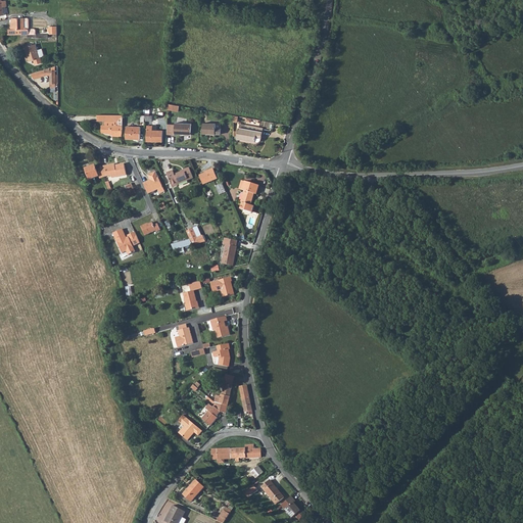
[(25,18),(13,18),(13,22),(11,22),(12,30),(8,30),(8,35),(28,35),(29,35),(29,30),(29,19),(28,18),(25,18)]
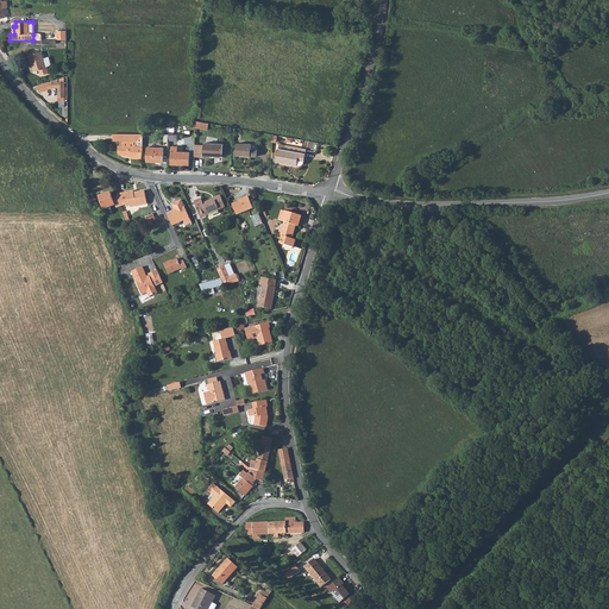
[(42,52),(30,55),(32,66),(30,67),(31,71),(33,70),(35,71),(39,69),(42,75),(50,73),(48,68),(45,68),(42,52)]
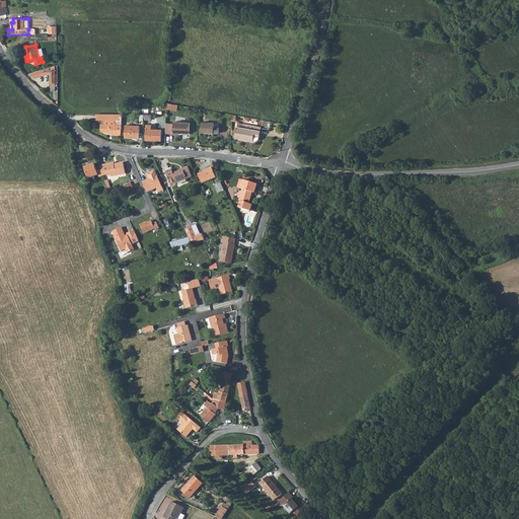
[(56,82),(58,82),(57,74),(56,74),(55,70),(50,70),(50,68),(46,69),(31,72),(32,78),(45,74),(50,74),(50,87),(56,86),(56,82)]
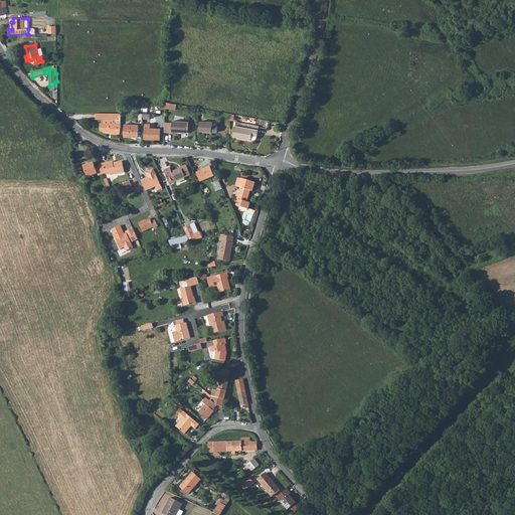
[(111,134),(121,134),(121,114),(96,114),(96,120),(103,120),(103,124),(101,124),(101,129),(105,130),(105,132),(111,132),(111,134)]
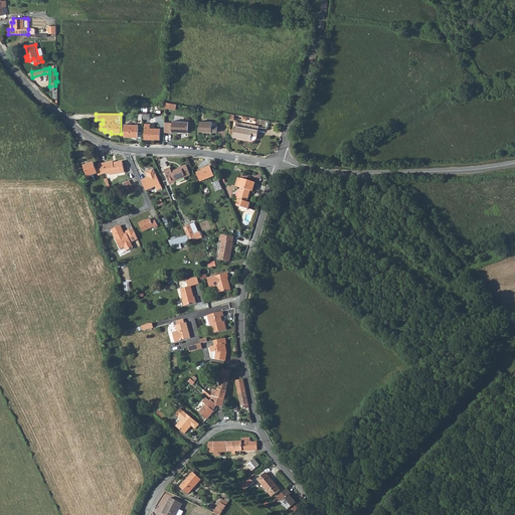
[(189,122),(173,121),(173,123),(165,123),(165,133),(172,133),(172,131),(188,132),(189,122)]
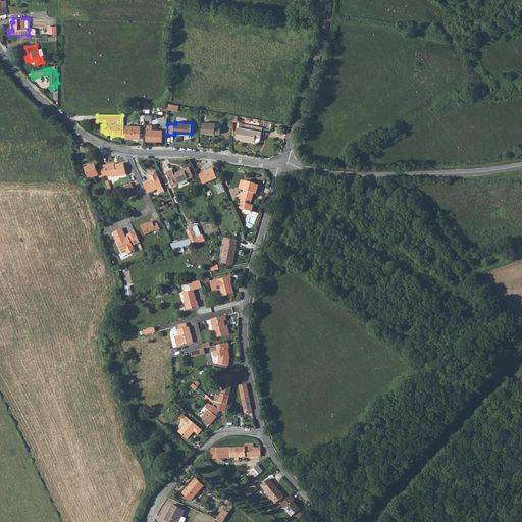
[(221,123),(204,123),(203,133),(220,134),(221,123)]
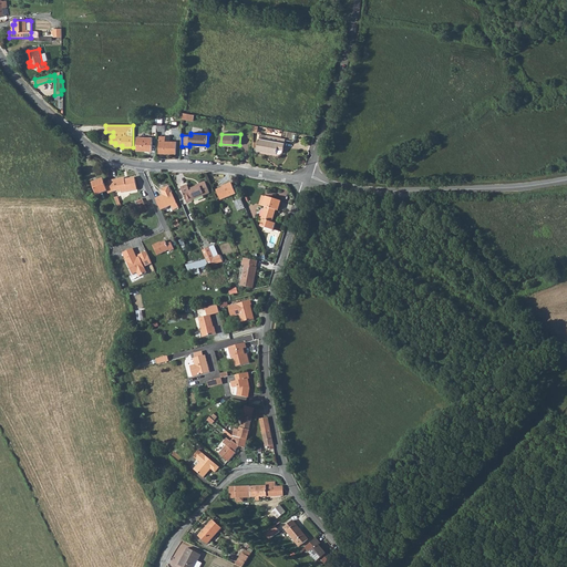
[(258,142),(254,141),(254,147),(257,147),(257,151),(282,155),(285,144),(279,143),(279,138),(259,135),(258,142)]
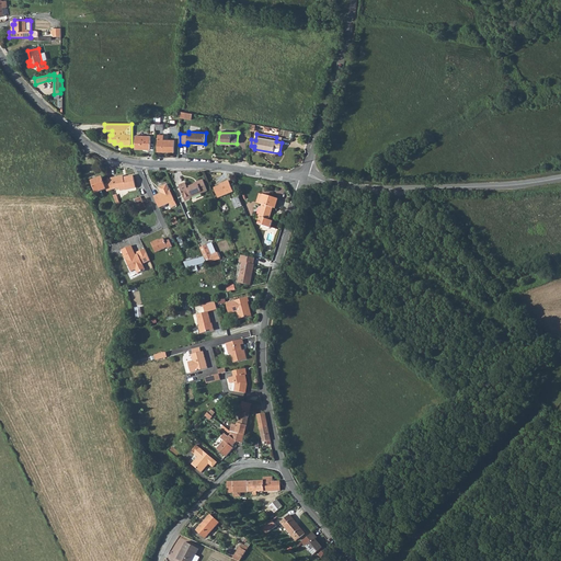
[(163,135),(158,135),(157,152),(174,152),(174,139),(163,139),(163,135)]
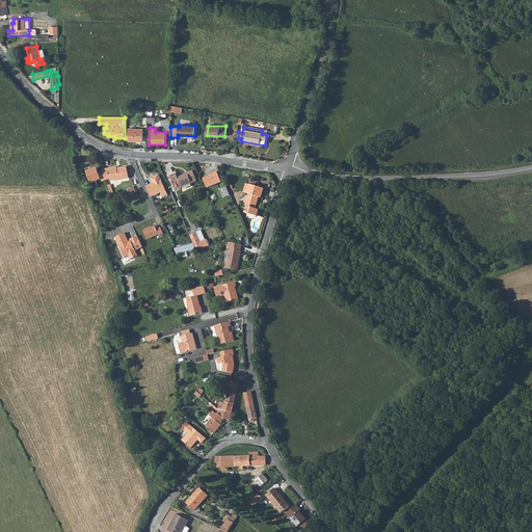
[(143,129),(128,129),(128,141),(142,141),(143,129)]
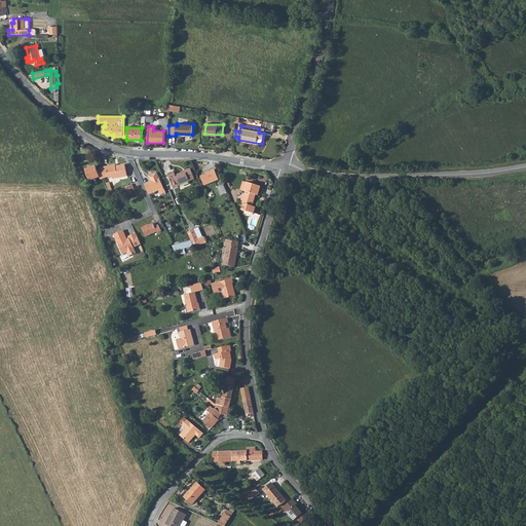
[(94,163),(83,166),(87,178),(98,175),(94,163)]
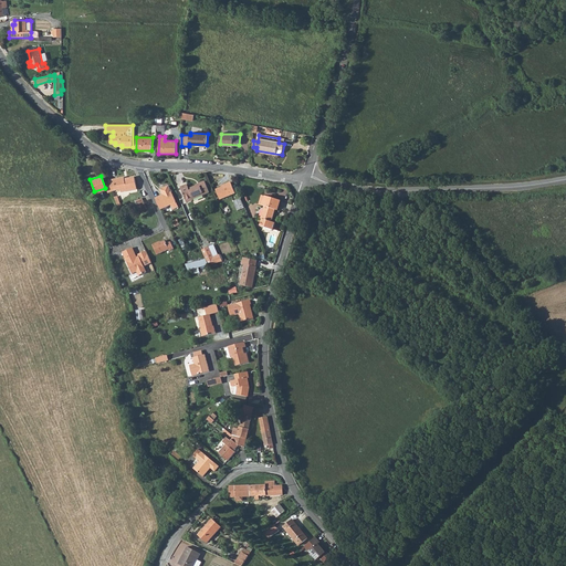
[(124,176),(108,180),(113,191),(121,188),(122,191),(137,187),(134,176),(124,178),(124,176)]
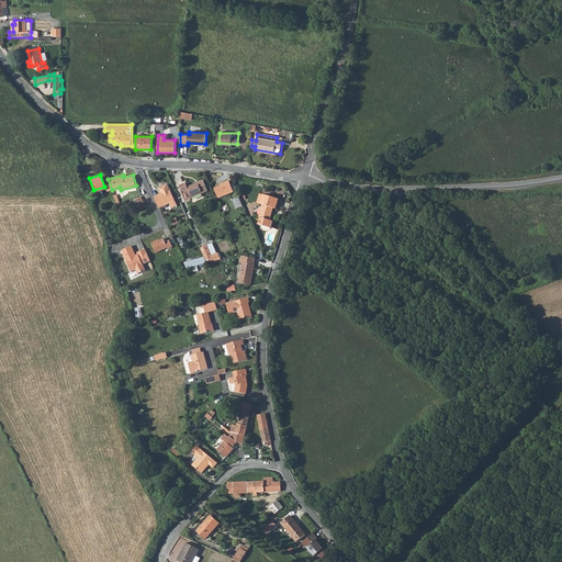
[(187,184),(180,187),(186,202),(208,192),(202,181),(197,183),(198,186),(188,189),(187,184)]
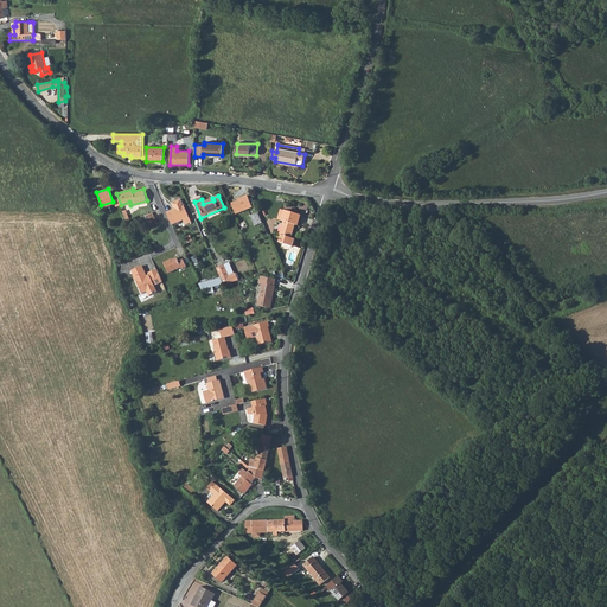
[(244,199),(232,204),(236,215),(253,208),(247,196),(243,198),(244,199)]
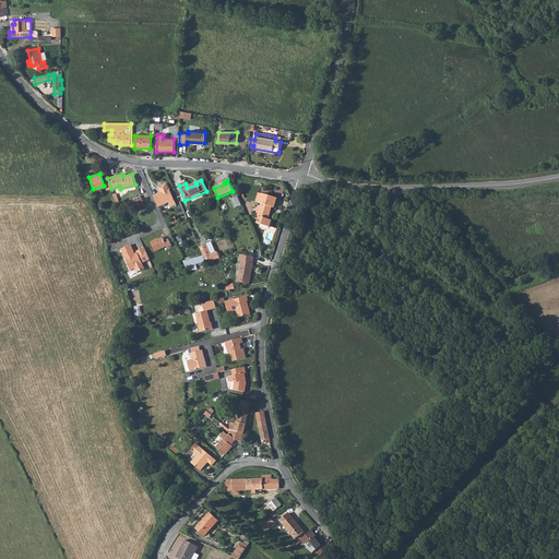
[(161,192),(153,195),(158,207),(168,203),(170,207),(176,204),(165,183),(157,187),(161,192)]
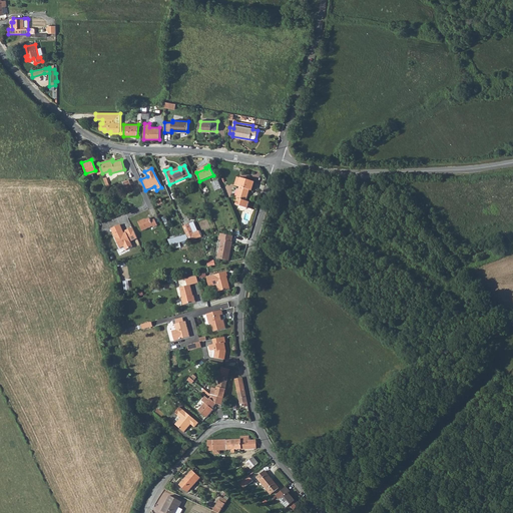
[(253,181),(239,177),(239,178),(237,187),(238,187),(236,198),(237,199),(235,206),(246,209),(248,202),(245,201),(248,190),(250,191),(253,181)]
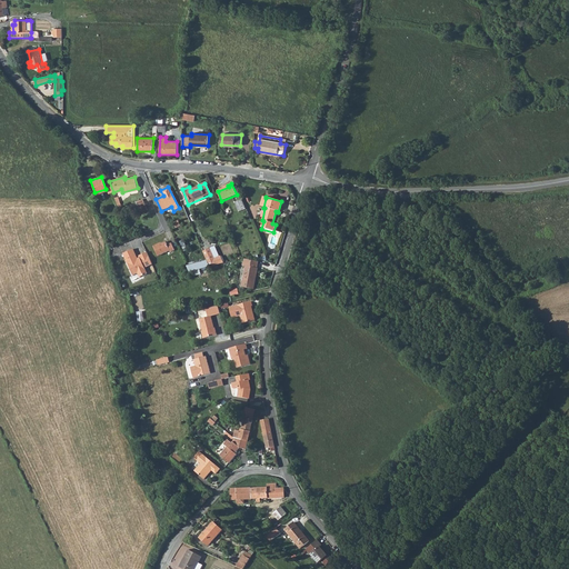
[(136,201),(141,212),(149,209),(143,198),(136,201)]
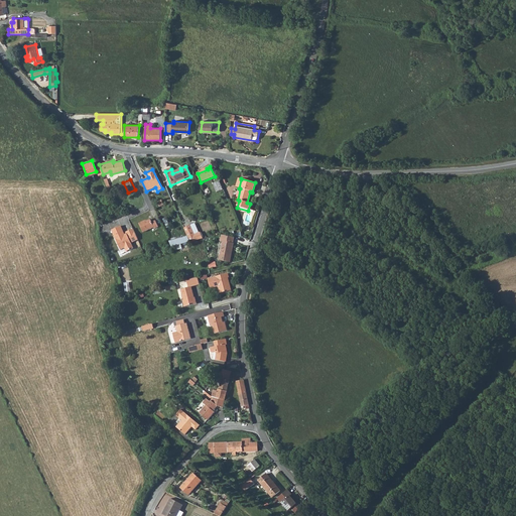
[(220,180),(214,182),(217,190),(223,188),(220,180)]
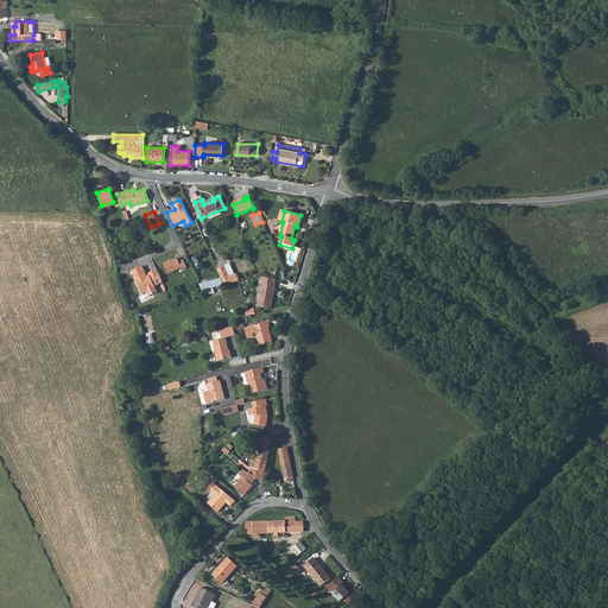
[(170,258),(163,261),(168,272),(181,266),(181,267),(185,265),(183,258),(178,260),(176,257),(172,259),(170,259),(170,258)]
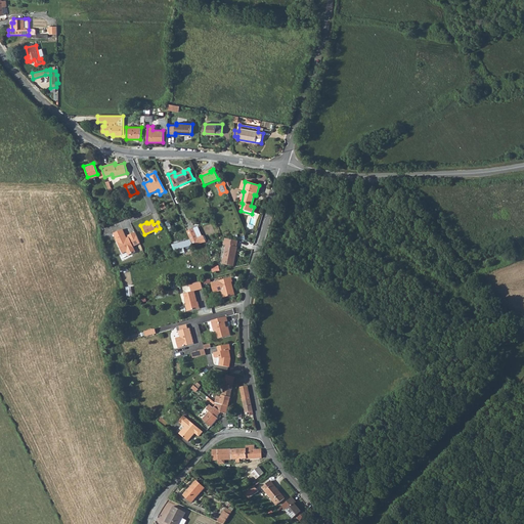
[(139,243),(134,231),(127,234),(128,236),(129,238),(128,238),(126,237),(122,228),(113,232),(122,253),(126,251),(128,255),(135,251),(132,246),(139,243)]
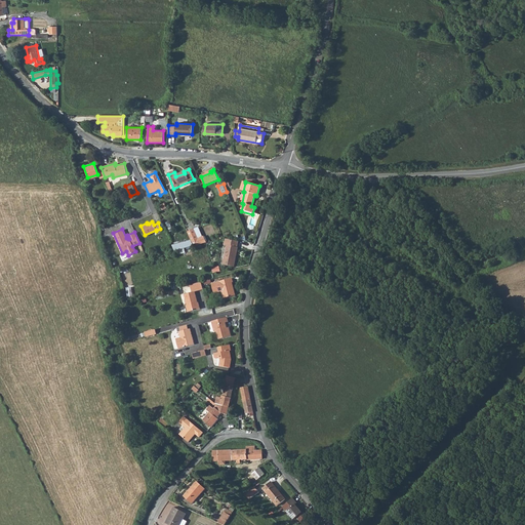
[(194,230),(187,232),(190,240),(192,245),(201,244),(206,243),(203,236),(198,238),(194,230)]
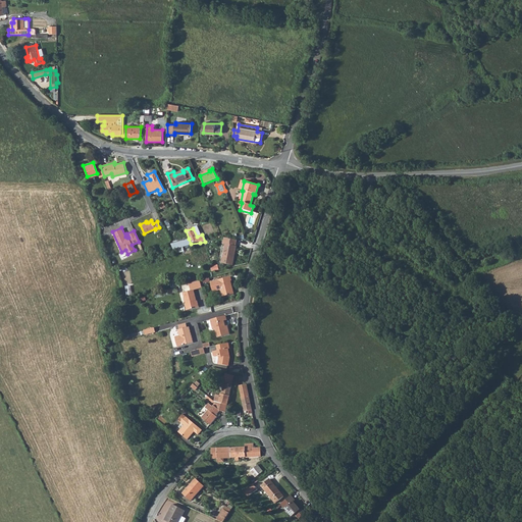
[(237,245),(238,239),(230,236),(227,235),(224,242),(226,243),(222,261),(231,263),(238,245),(237,245)]
